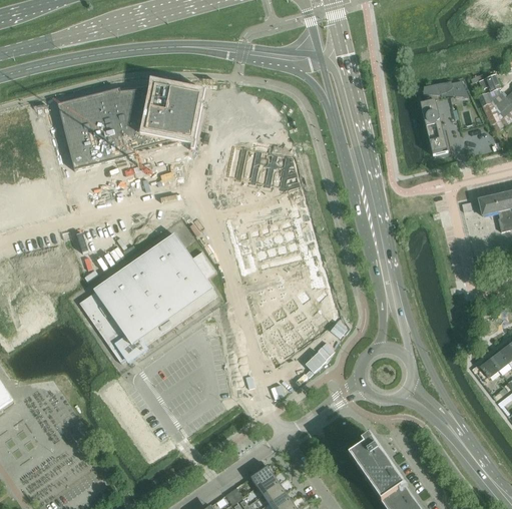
[(481,71),(470,76),(472,81),(478,79),(477,77),(483,75),(481,71)]
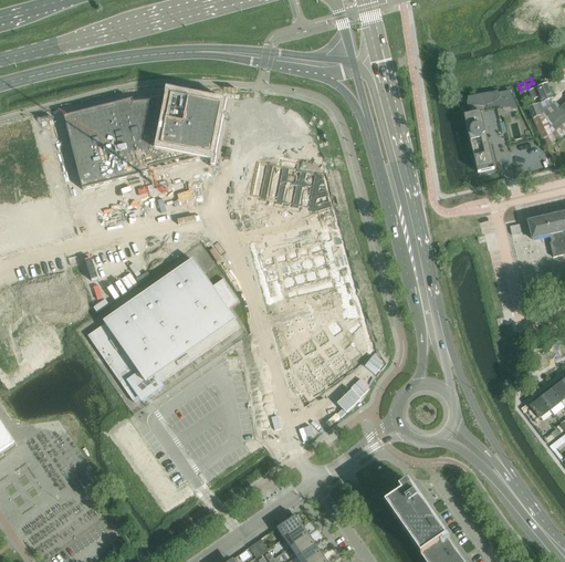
[(546,81),(529,87),(532,96),(539,94),(541,100),(551,95),(552,95),(546,81)]
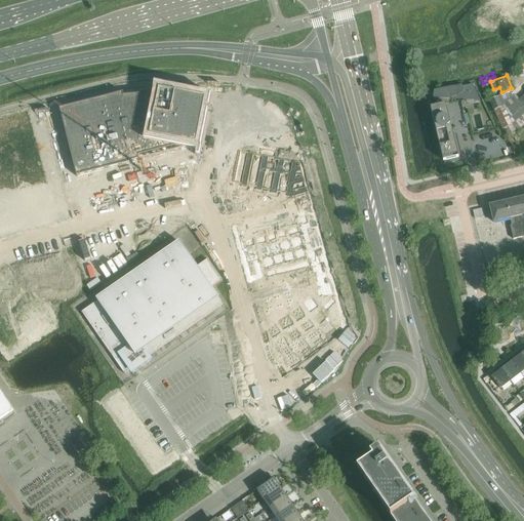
[(439,89),(438,90),(438,93),(440,94),(442,94),(444,95),(446,95),(448,94),(450,94),(451,96),(465,96),(480,97),(472,81),(461,83),(461,81),(451,84),(447,84),(444,85),(442,86),(440,87),(439,89)]
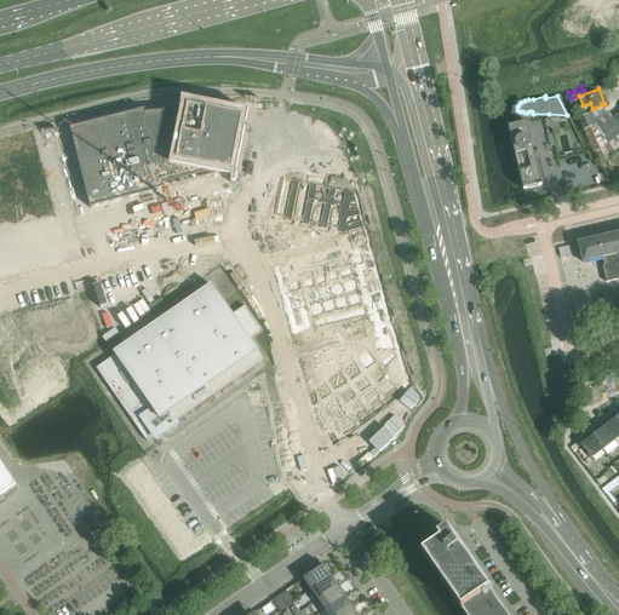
[(147,105),(69,125),(90,205),(175,183),(231,168),(244,113),(189,102),(147,105)]
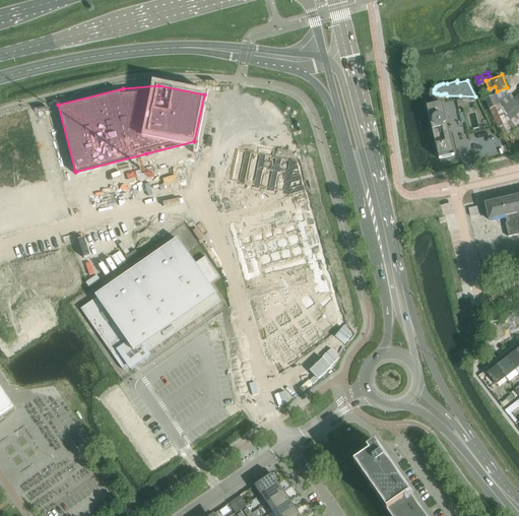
[(492,92),(484,95),(489,106),(498,124),(499,125),(498,126),(503,134),(512,128),(518,121),(518,90),(513,95),(509,91),(508,92),(506,87),(497,91),(492,93),(492,92)]
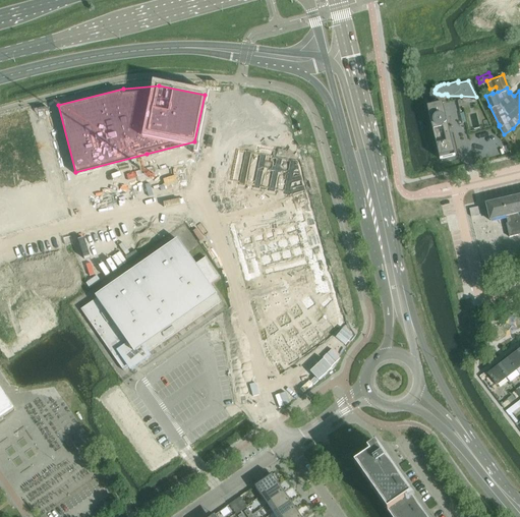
[(455,153),(448,123),(442,100),(426,103),(440,157),(455,153)]
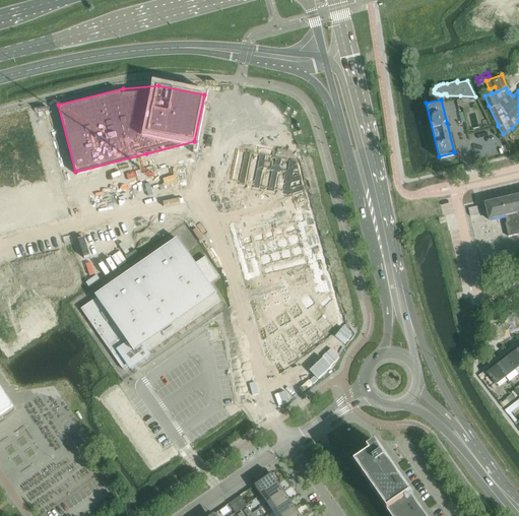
[(26,112),(0,119),(0,182),(7,180),(8,185),(44,176),(26,112)]
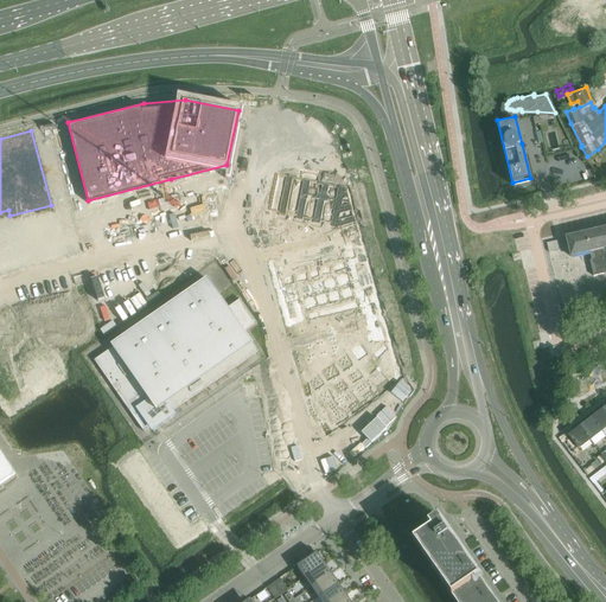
[(297,192),(289,228),(345,238),(353,279),(294,289),(303,331),(362,319),(369,353),(314,390),(319,415),(332,434),(391,392),(355,204),(297,192)]
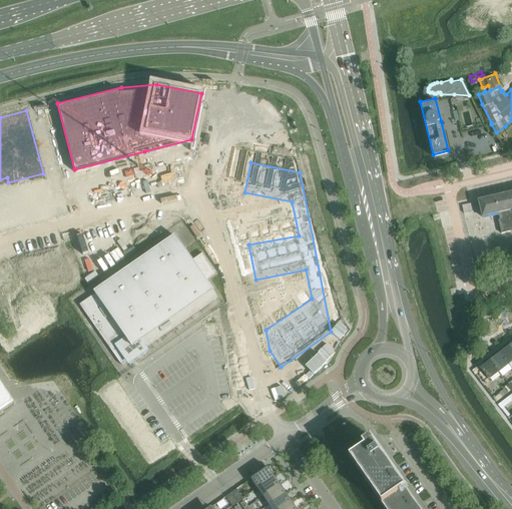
[(511,189),(478,198),(482,214),(497,210),(499,216),(497,217),(500,230),(511,227),(511,189)]
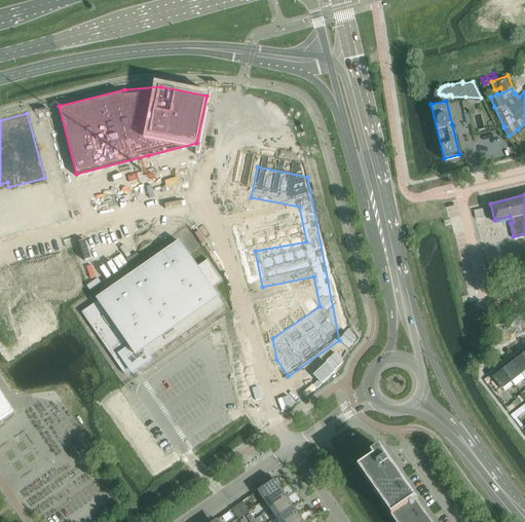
[(475,216),(485,213),(483,206),(473,208),(475,216)]
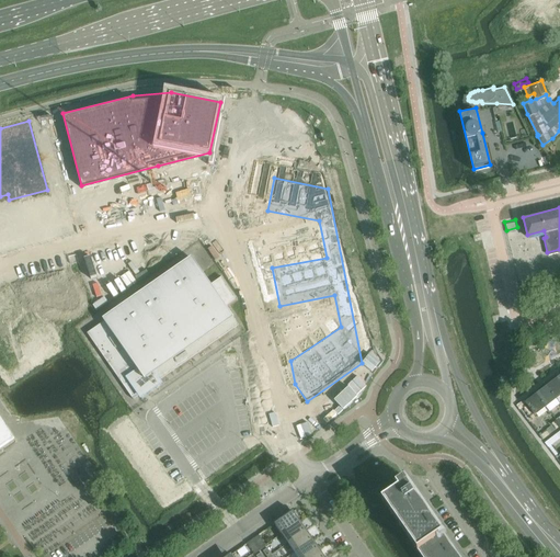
[(102,316),(104,318),(87,330),(133,396),(138,391),(140,395),(160,381),(158,378),(238,322),(226,304),(237,296),(221,274),(209,282),(191,254),(102,316)]
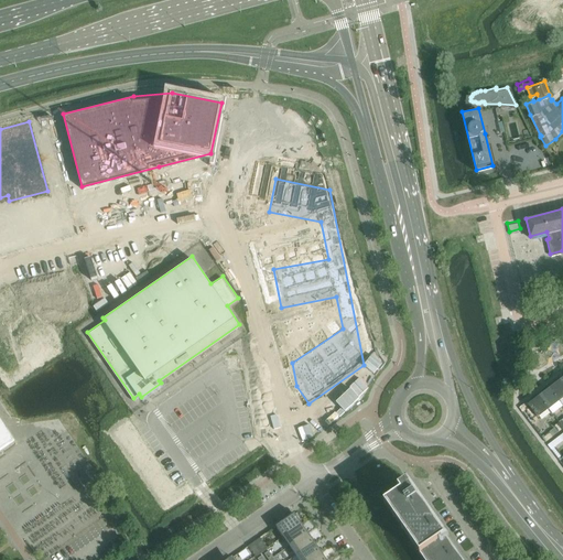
[(562,381),(560,378),(549,386),(558,398),(562,394),(562,381)]
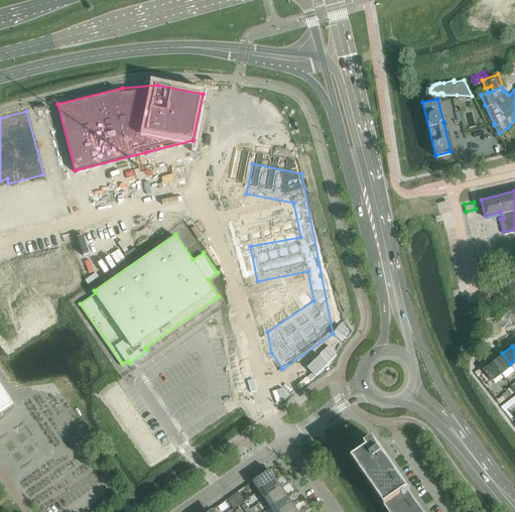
[(502,353),(493,361),(501,371),(510,364),(502,353)]
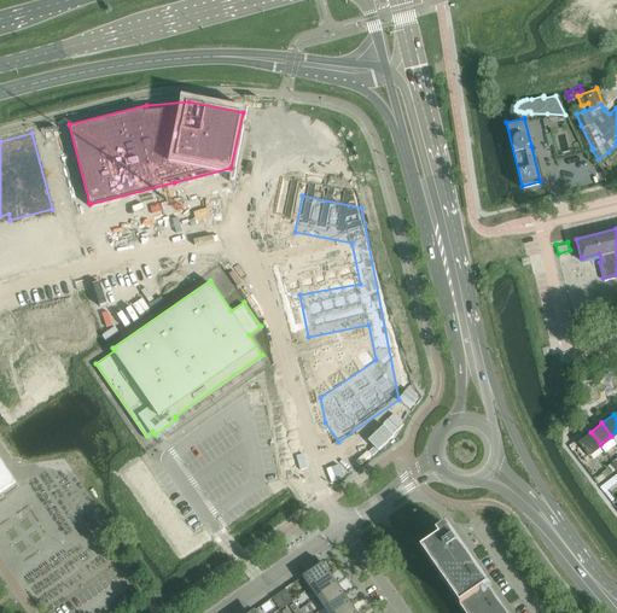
[(600,444),(591,432),(578,441),(588,454),(600,444)]
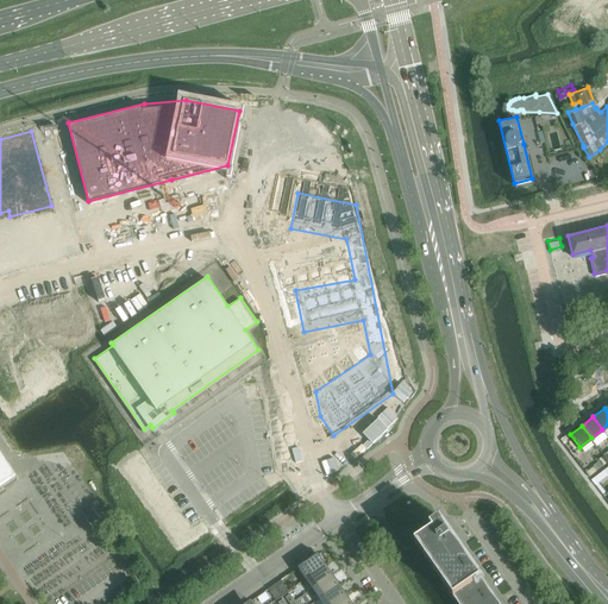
[(0,480),(14,471),(0,450),(0,480)]
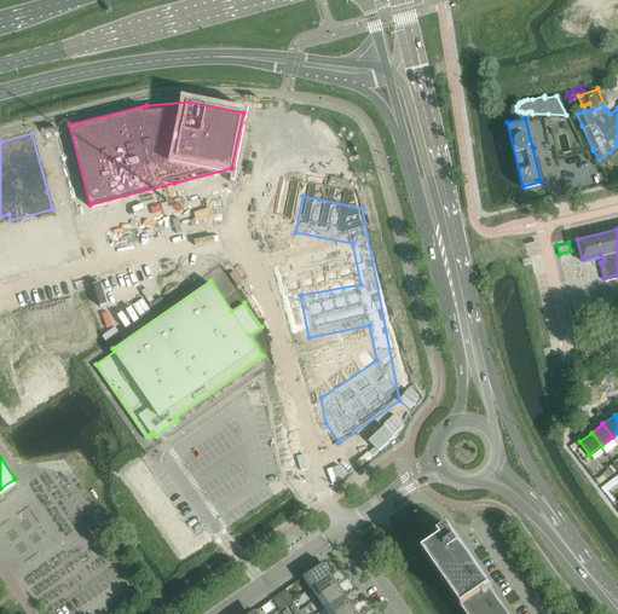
[(507,613),(506,612),(496,598),(486,585),(477,572),(468,557),(472,555),(462,542),(457,544),(445,525),(437,531),(439,536),(425,546),(425,545),(421,548),(422,550),(422,549),(431,561),(431,562),(432,563),(440,575),(442,577),(450,589),(451,590),(460,602),(460,603),(460,604),(461,604),(467,613),(507,613)]
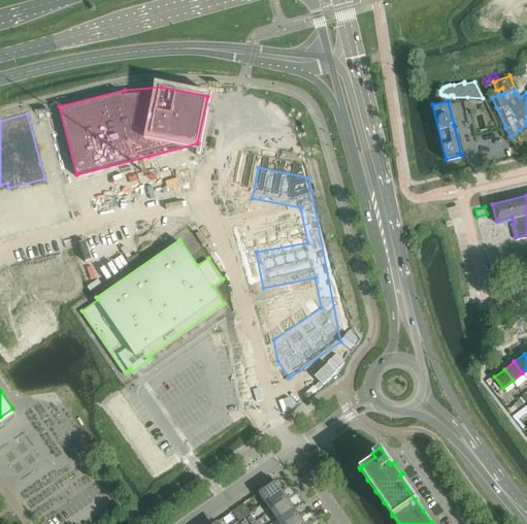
[(258,490),(264,499),(282,487),(275,478),(258,490)]
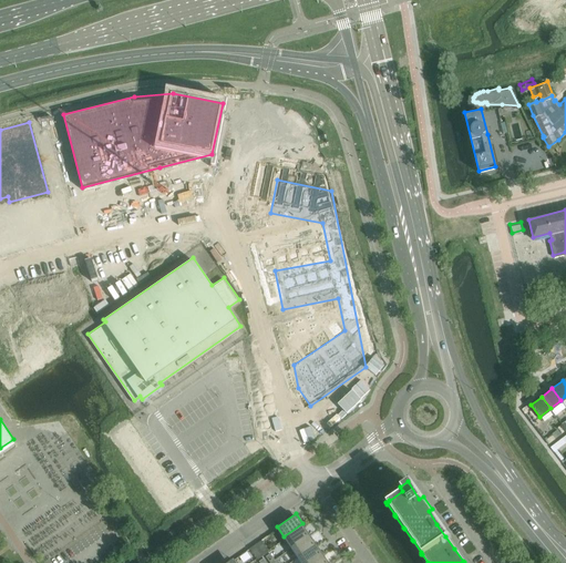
[(302,523),(284,536),(290,545),(309,533),(302,523)]
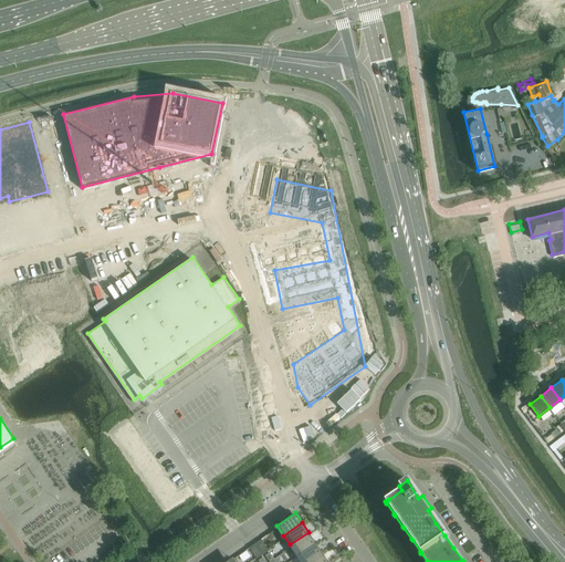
[(309,532),(290,544),(296,554),(315,541),(309,532)]
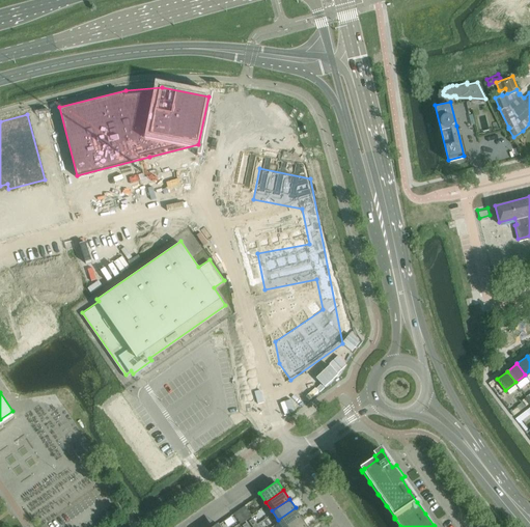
[(244,503),(239,507),(246,517),(251,514),(244,503)]
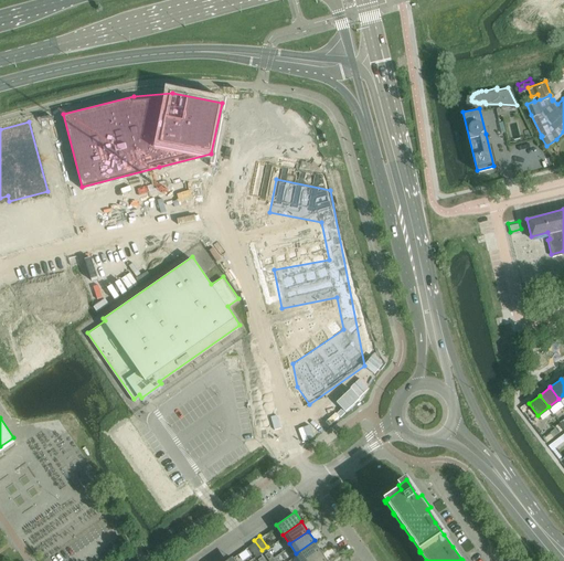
[(262,550),(254,540),(248,543),(256,554),(262,550)]
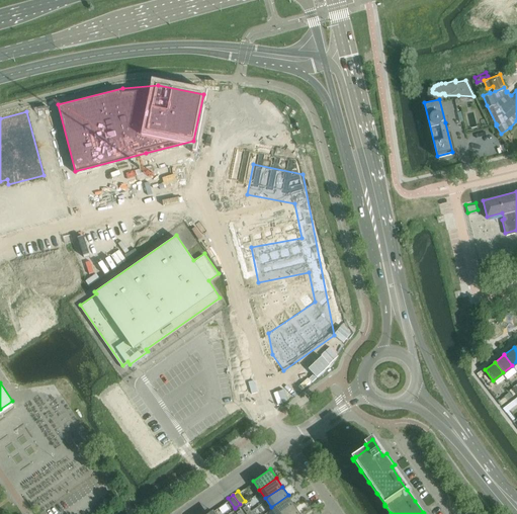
[(288,495),(271,507),(276,513),(278,513),(294,503),(288,495)]
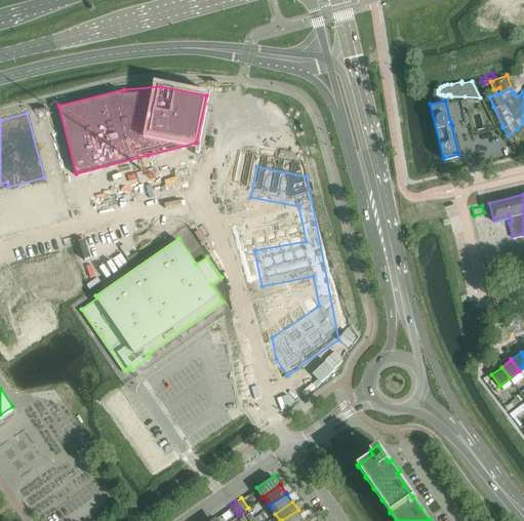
[(298,510),(282,520),(300,520),(304,519),(298,510)]
